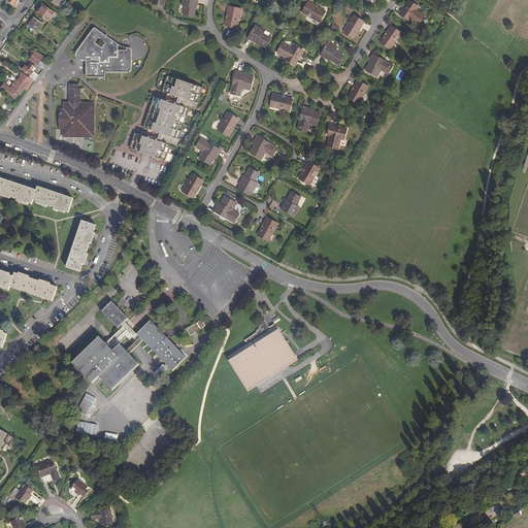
[(186,3),(186,6),(184,14),(193,17),(196,7),(196,8),(198,0),(183,0),(183,2),(186,3)]
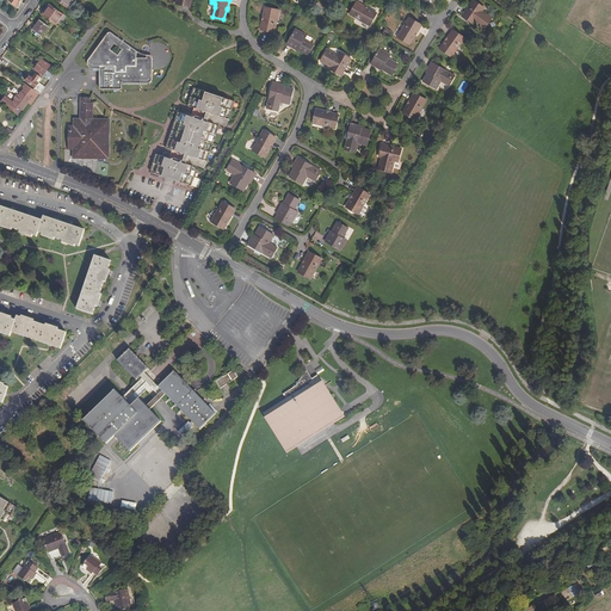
[(480,11),(482,6),(473,0),(462,17),(468,20),(470,19),(474,22),(485,29),(492,18),(487,14),(486,16),(480,11)]
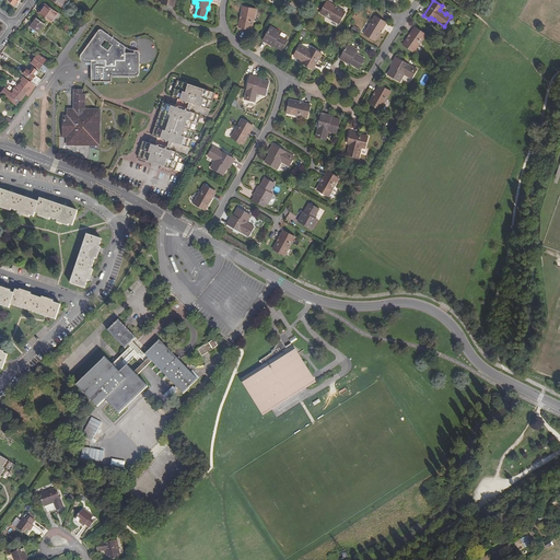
[(345,12),(327,1),(321,13),(338,23),(345,12)]
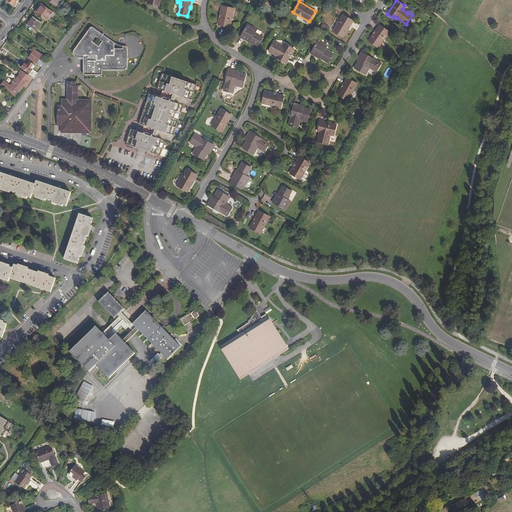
[(46,19),(53,11),(43,4),(36,12),(46,19)]
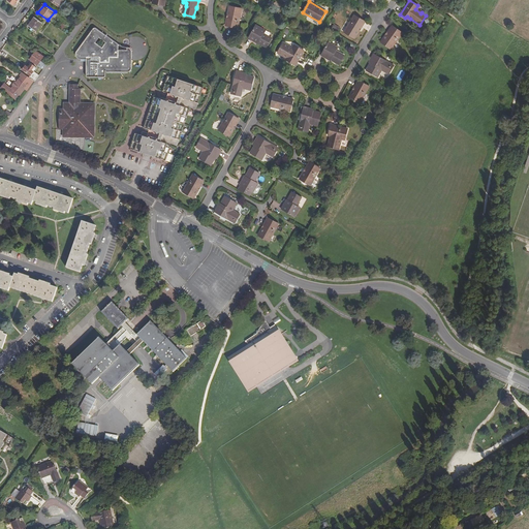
[(238,28),(242,8),(229,6),(225,25),(238,28)]
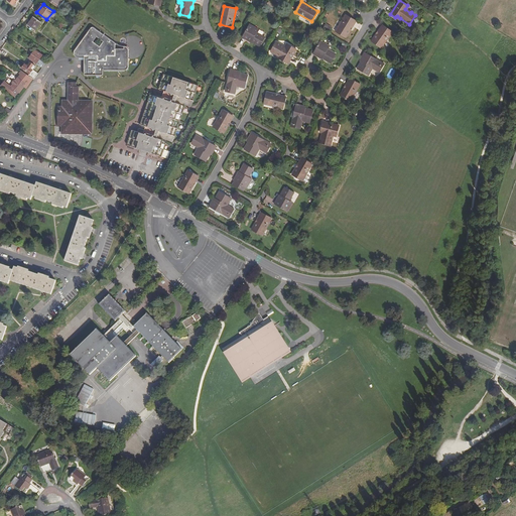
[(346,35),(356,19),(346,13),(336,29),(346,35)]
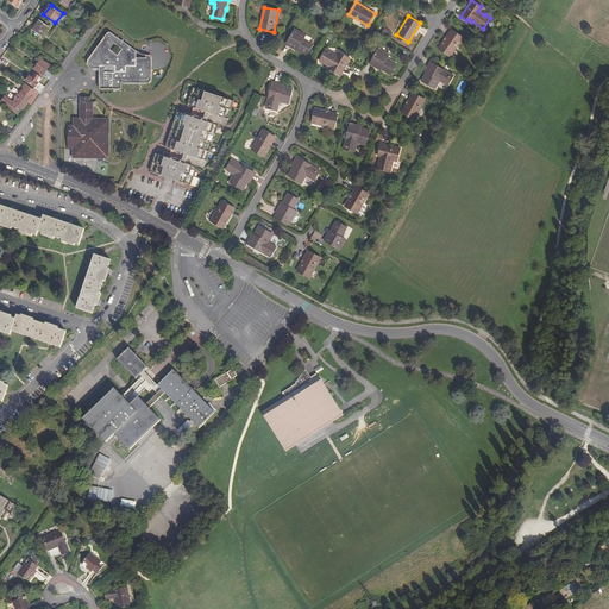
[(41,37),(49,26),(39,20),(32,30),(41,37)]
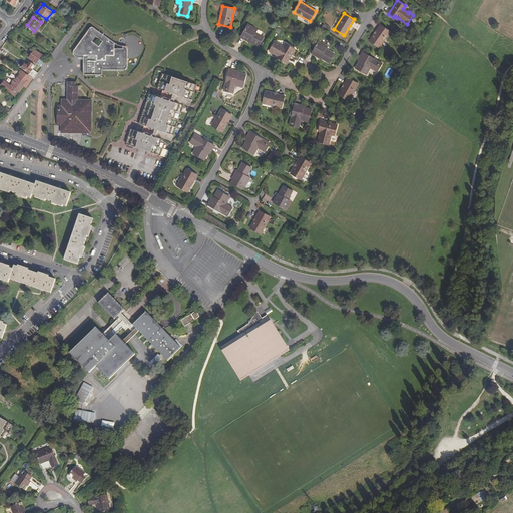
[(323,23),(320,28),(326,31),(329,26),(323,23)]
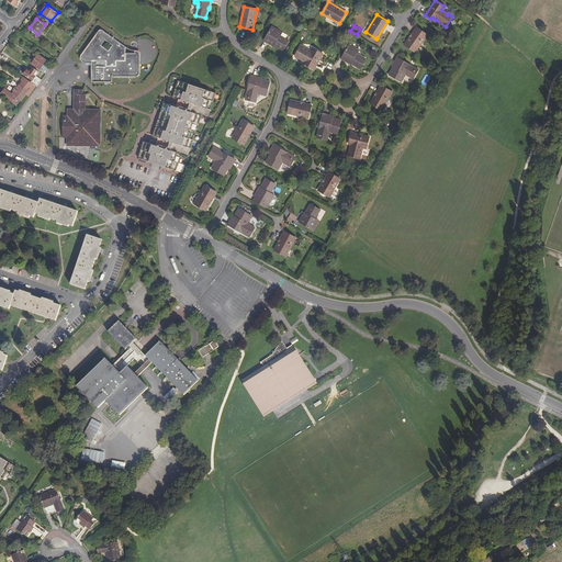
[(278,34),(280,31),(271,26),(263,41),(273,46),(273,45),(283,49),(289,40),(280,35),(278,34)]
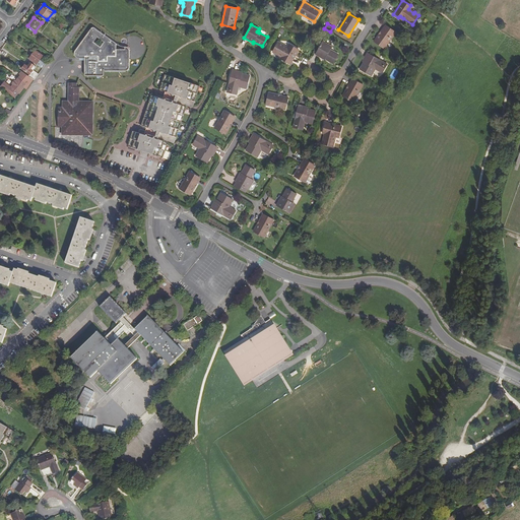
[(385,49),(395,33),(386,25),(375,42),(385,49)]
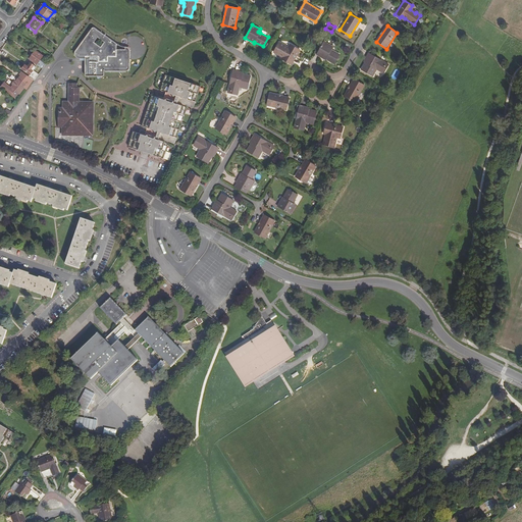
[(116,44),(94,28),(93,28),(92,28),(91,29),(74,50),(74,52),(73,53),(73,54),(74,55),(79,59),(85,59),(84,77),(103,77),(103,72),(126,72),(127,71),(128,72),(131,71),(129,70),(129,69),(129,62),(131,62),(131,60),(129,60),(129,51),(128,49),(131,47),(128,45),(126,47),(125,47),(125,49),(116,49),(116,44)]
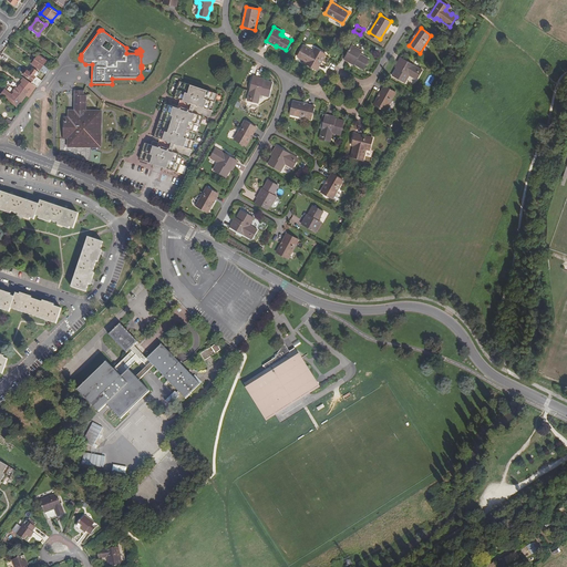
[(311,64),(310,65),(317,70),(325,55),(316,50),(313,53),(307,49),(308,48),(303,45),(298,55),(307,61),(311,64)]
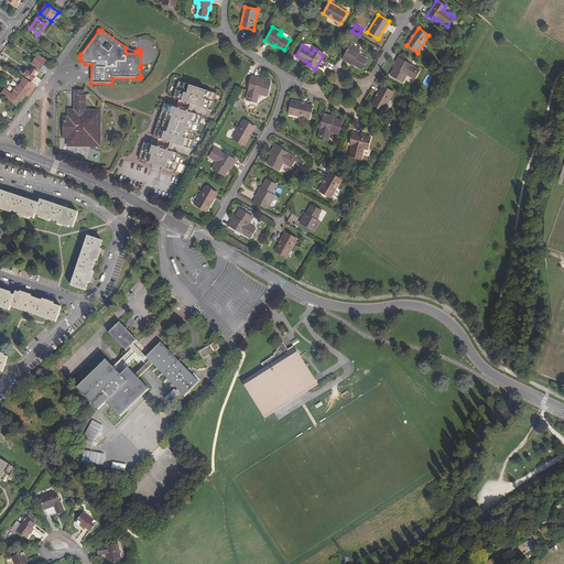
[(356,53),(358,50),(350,45),(342,60),(351,65),(353,64),(361,68),(367,58),(358,54),(356,53)]
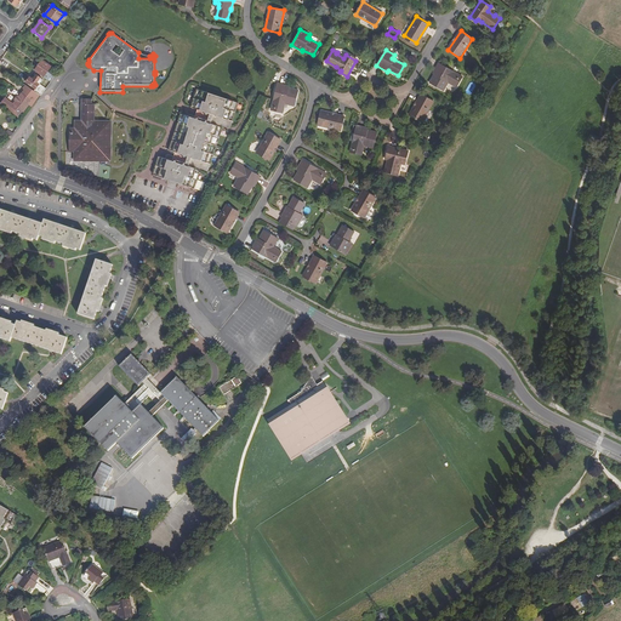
[(61,63),(56,58),(53,56),(51,60),(60,66),(61,63)]
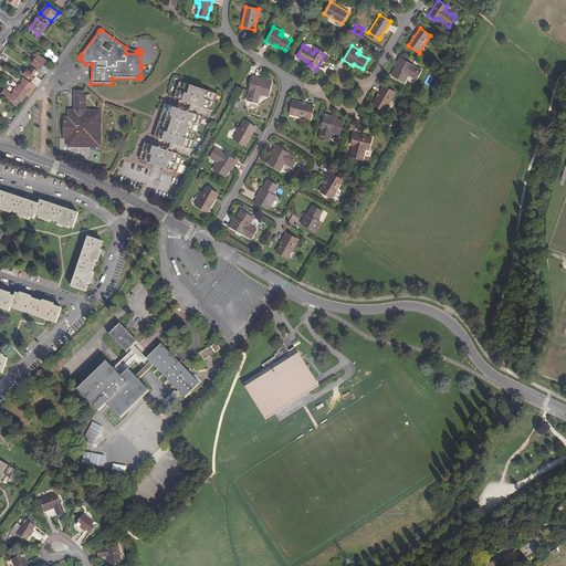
[(41,70),(48,61),(39,54),(32,63),(41,70)]
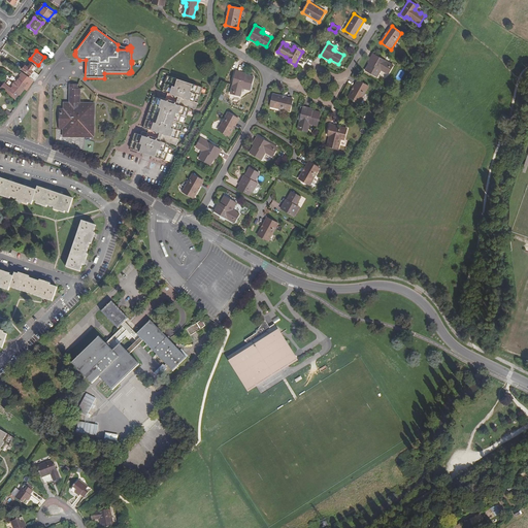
[(388,64),(389,62),(373,53),(369,59),(371,60),(369,62),(365,69),(376,76),(381,69),(388,73),(392,67),(388,64)]
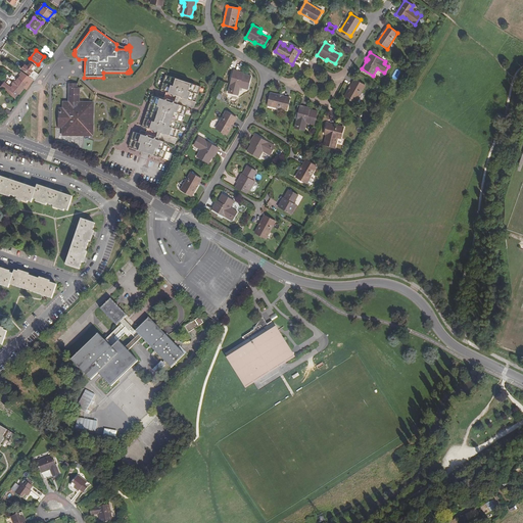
[(30,75),(31,74),(36,66),(31,62),(28,66),(25,64),(21,68),(30,75)]
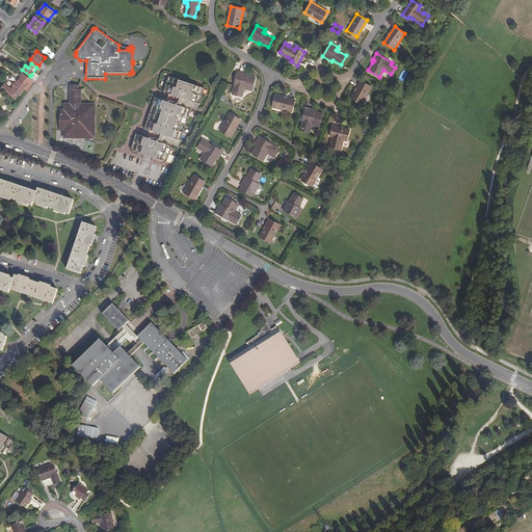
[(238,90),(237,96),(244,98),(246,90),(254,91),(258,79),(250,77),(247,76),(247,74),(240,73),(236,90),(238,90)]
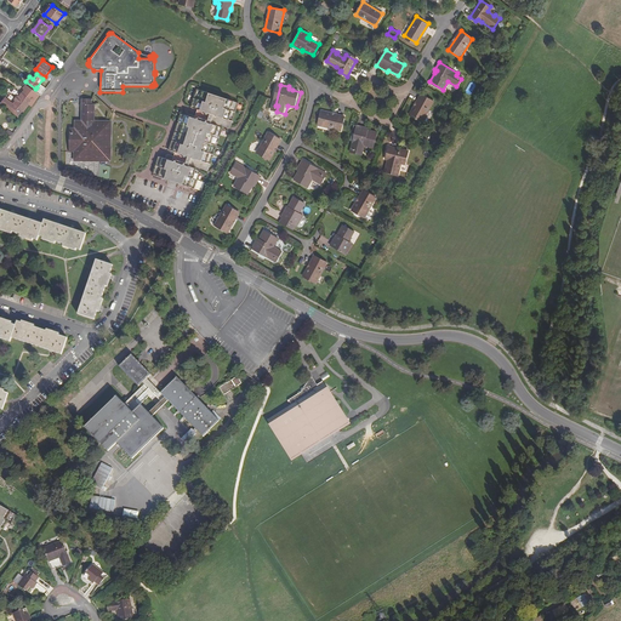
[(209,171),(223,126),(231,129),(239,103),(199,89),(193,107),(199,108),(197,118),(183,114),(171,149),(177,152),(176,155),(171,153),(169,154),(167,158),(159,155),(153,174),(194,188),(201,169),(209,171)]
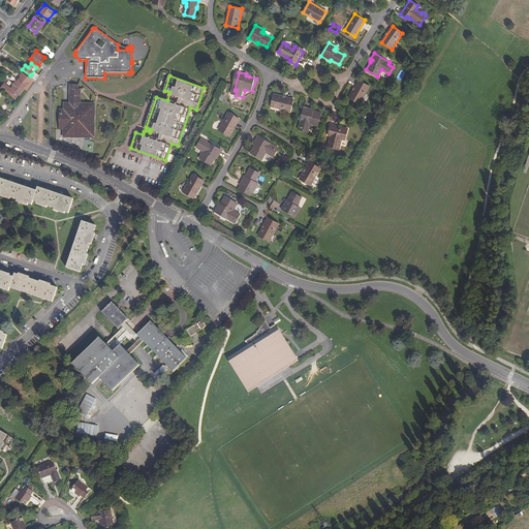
[(26,89),(32,80),(30,78),(28,81),(25,85),(18,79),(16,82),(14,81),(11,84),(13,85),(10,88),(18,93),(19,94),(24,88),(26,89)]
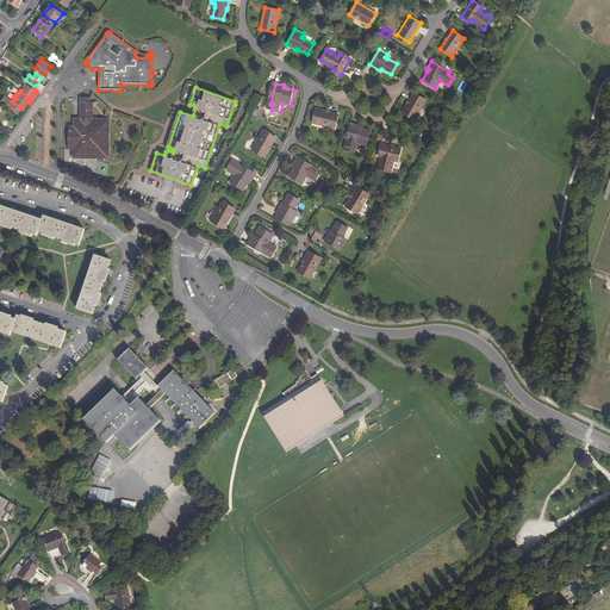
[(106,150),(107,119),(103,116),(92,114),(92,98),(88,98),(88,93),(78,92),(76,114),(75,114),(74,122),(72,122),(67,122),(67,143),(76,144),(85,154),(101,154),(106,150)]
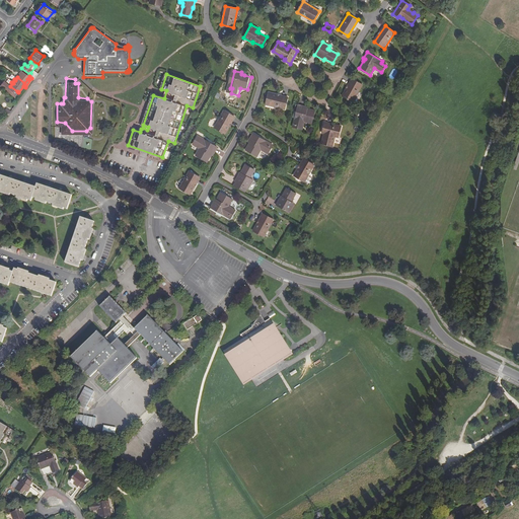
[(362,84),(352,78),(343,95),(353,101),(362,84)]
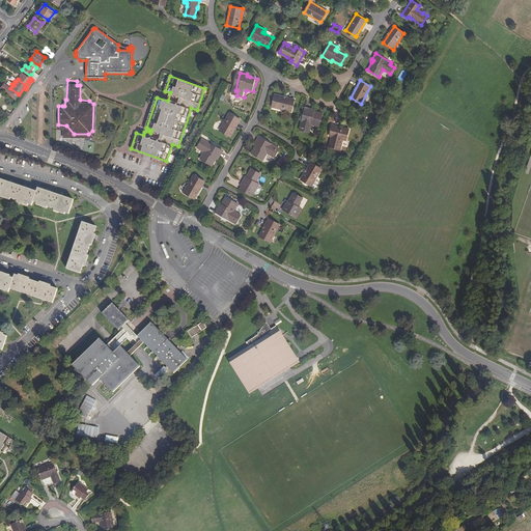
[(18,93),(10,88),(4,83),(1,88),(15,99),(18,93)]
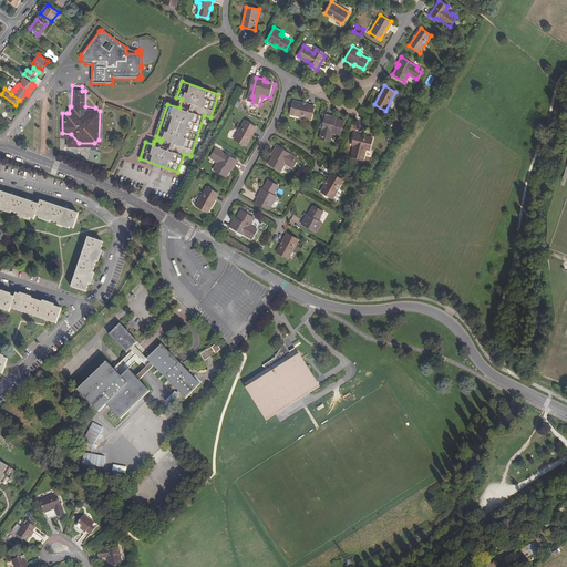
[(311,117),(315,105),(295,101),(291,113),(311,117)]
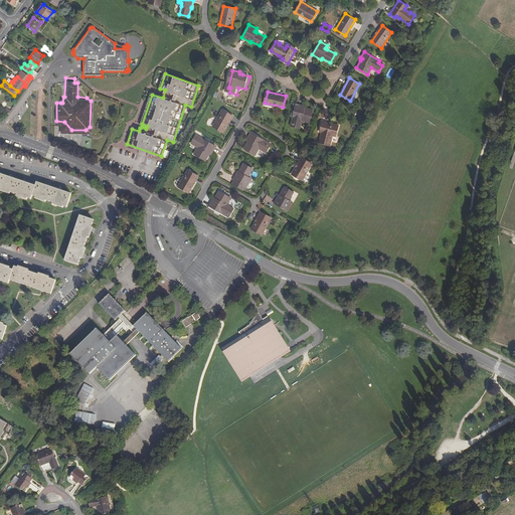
[(294,121),(293,126),(300,128),(301,120),(309,122),(312,109),(305,107),(302,107),(302,105),(295,103),(291,121),(294,121)]
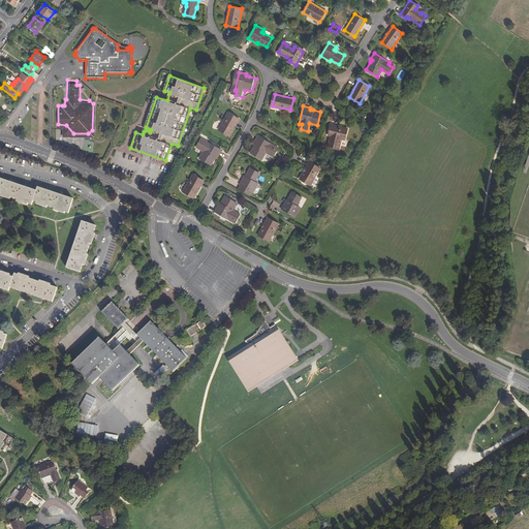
[(231,136),(242,120),(229,114),(220,130),(231,136)]
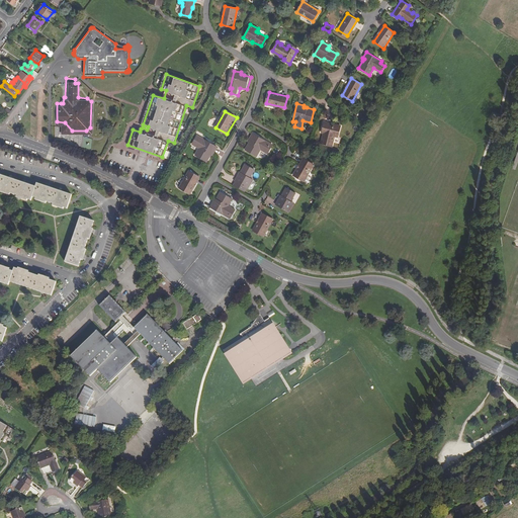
[(333,133),(338,134),(340,124),(324,120),(322,127),(325,128),(324,133),(322,143),(333,145),(334,140),(332,140),(333,133)]
